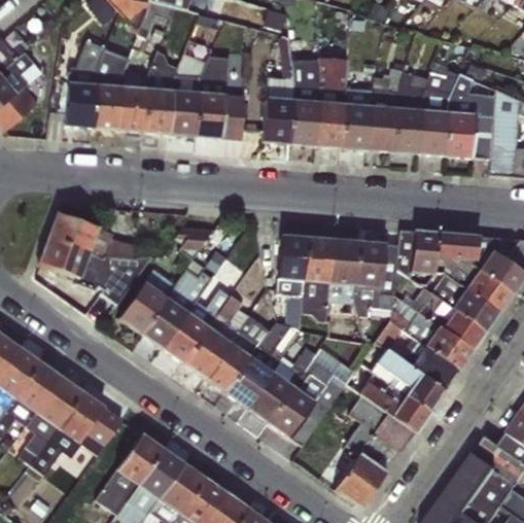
[(111,0),(139,32),(151,1),(150,0),(111,0)]
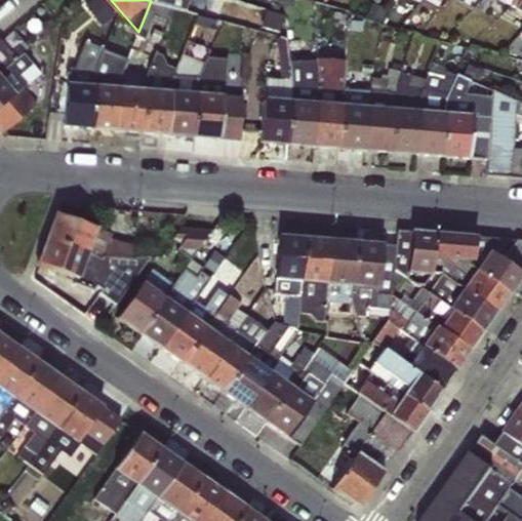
[(189,0),(187,7),(201,10),(203,0),(189,0)]
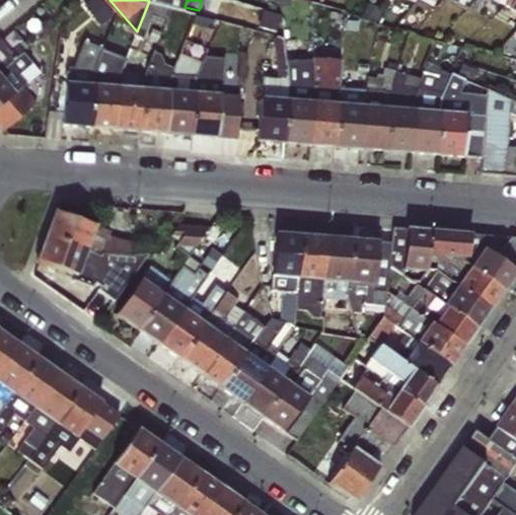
[(370,0),(365,12),(380,18),(385,7),(370,0)]
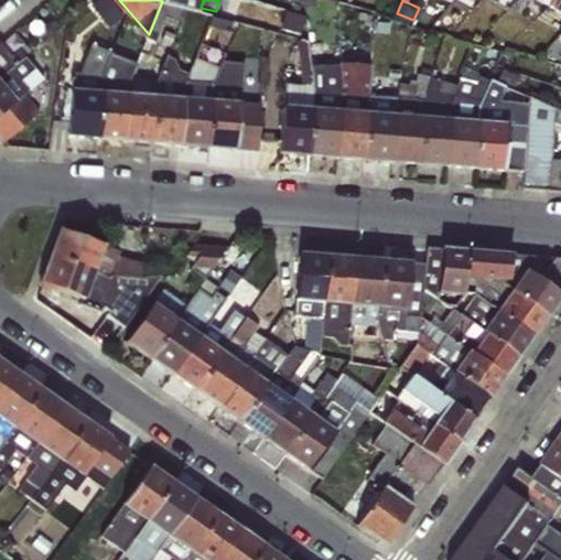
[(168,10),(182,15),(184,6),(162,1),(149,34),(158,38),(168,10)]
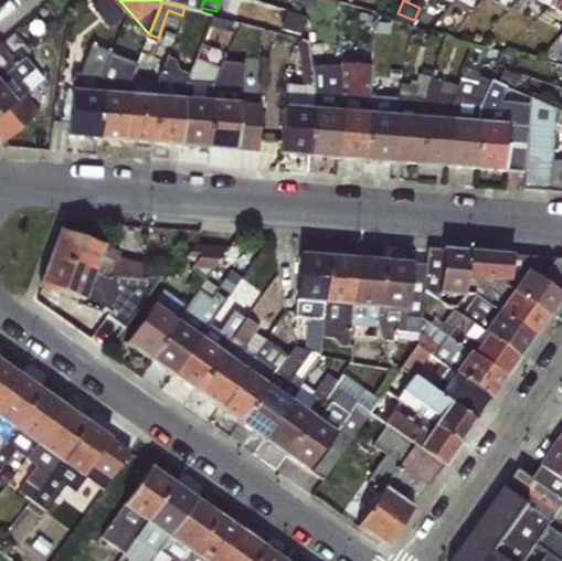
[(306,8),(287,4),(282,30),(300,34),(306,8)]
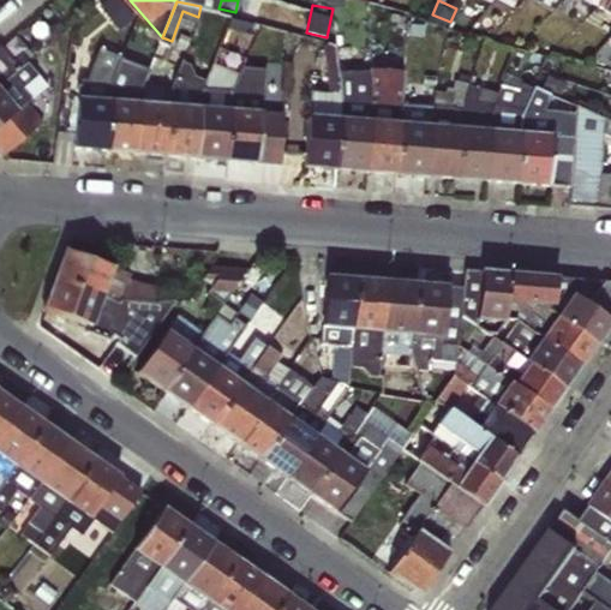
[(217,9),(205,6),(202,18),(211,23),(217,9)]
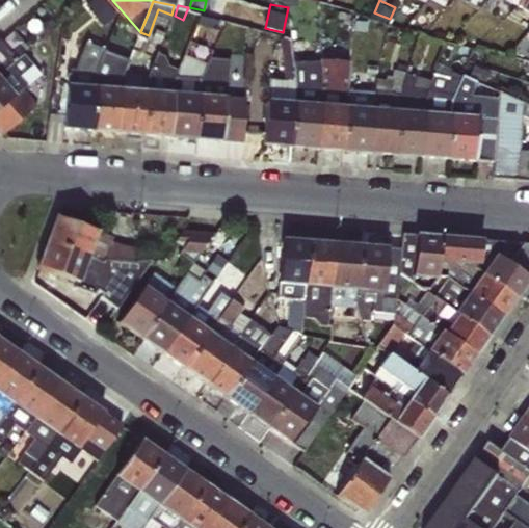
[(296,99),(323,101),(322,57),(322,37),(294,40),(296,62),(297,77),(296,99)]
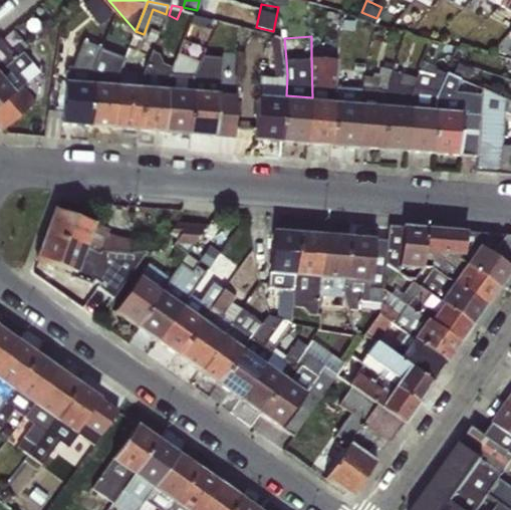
[(94,67),(102,45),(85,38),(75,64),(69,64),(68,79),(94,80),(94,67)]
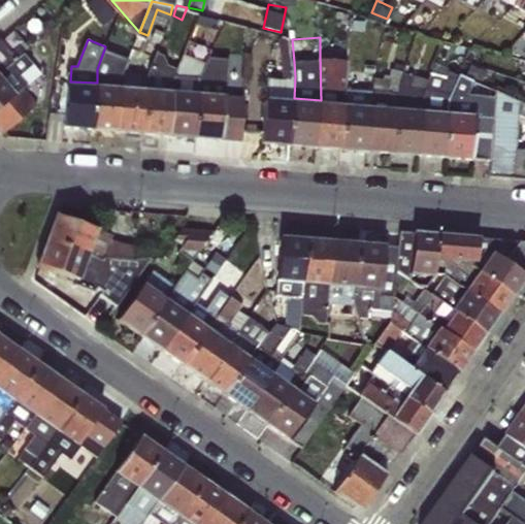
[(470,54),(473,44),(450,39),(448,50),(470,54)]
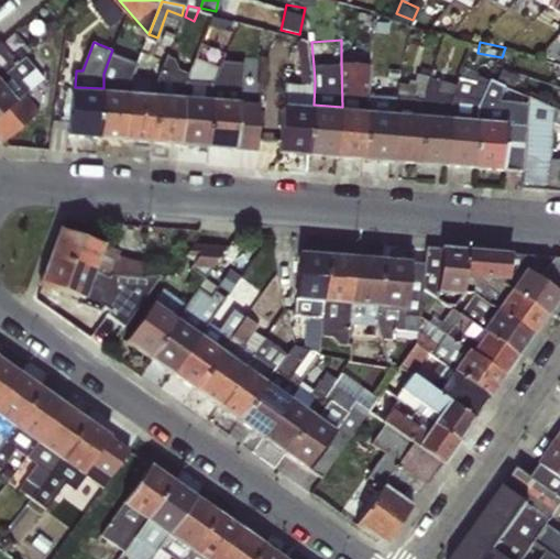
[(103,88),(132,90),(132,77),(138,59),(112,50),(103,74),(103,88)]
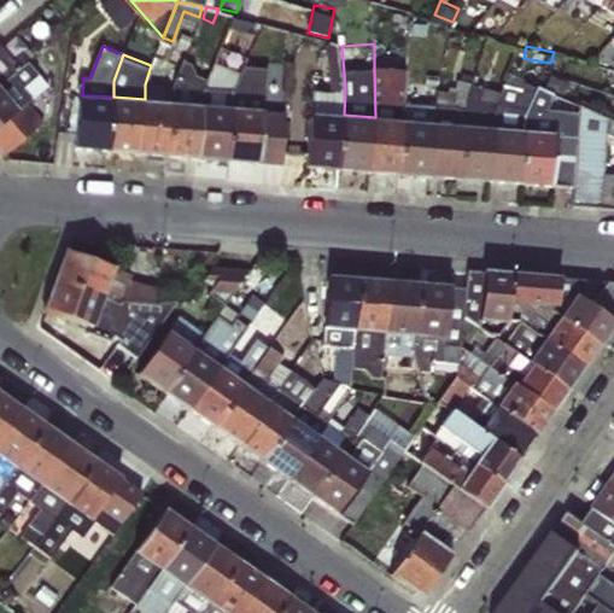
[(0,85),(13,74),(0,57),(0,85)]
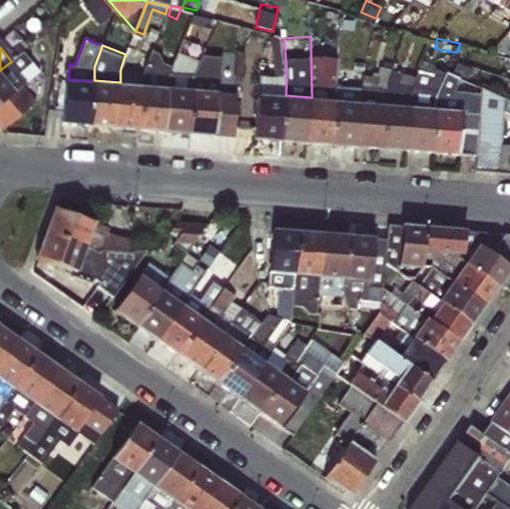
[(0,70),(16,90),(24,82),(28,79),(21,71),(35,59),(25,48),(11,61),(0,70)]
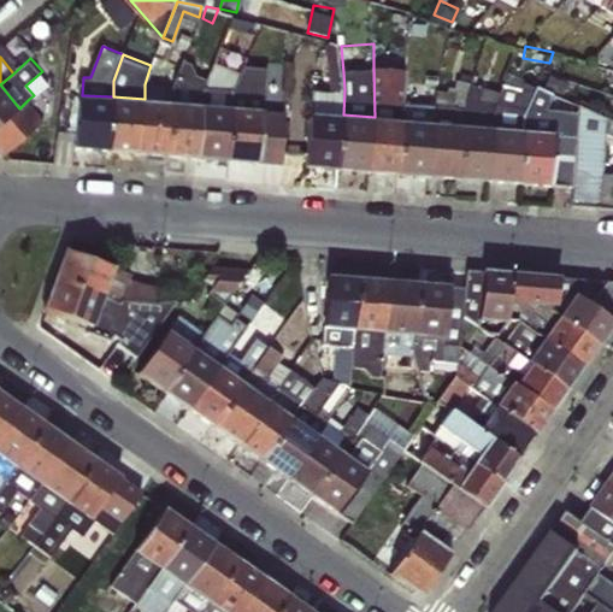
[(205,87),(208,76),(198,72),(194,62),(186,58),(175,83),(174,101),(205,104),(205,87)]
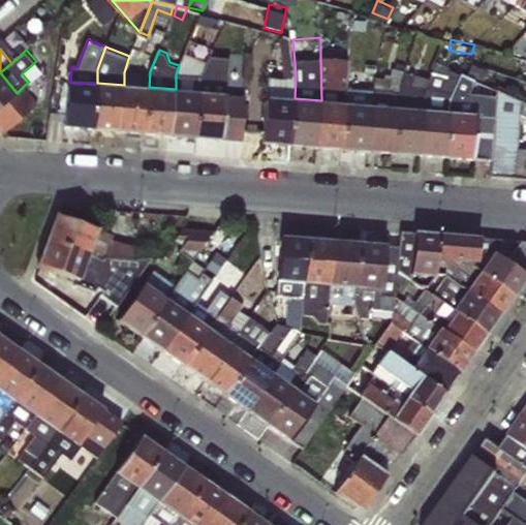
[(202,75),(208,62),(184,53),(179,65),(176,74),(176,89),(202,91),(202,75)]
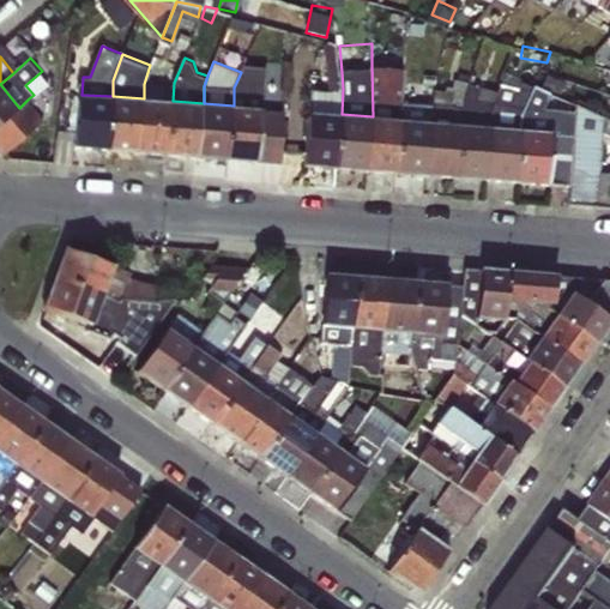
[(234,106),(263,108),(267,65),(245,64),(241,72),(234,88),(234,106)]
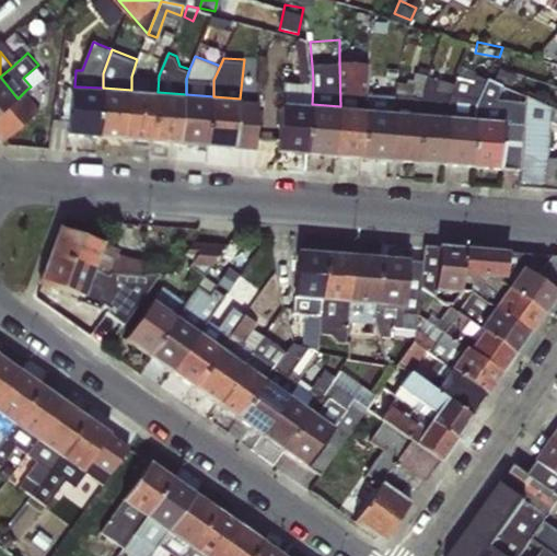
[(368,108),(370,69),(371,62),(339,60),(340,106),(368,108)]
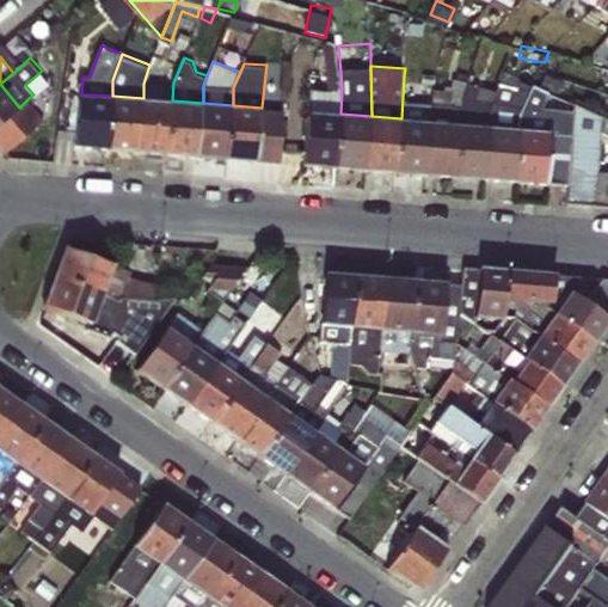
[(535,84),(550,90),(557,73),(542,66),(535,84)]
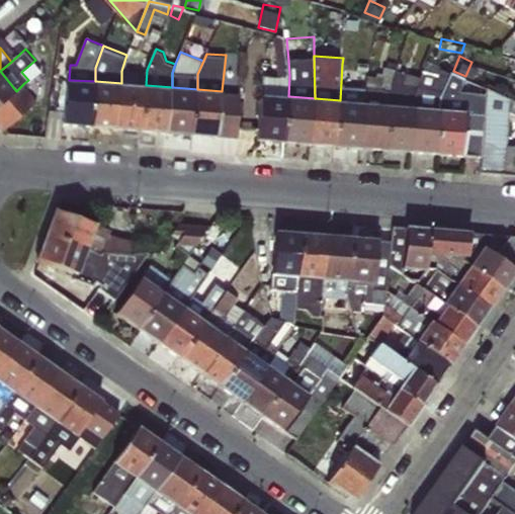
[(289,75),(288,61),(280,61),(281,76),(264,76),(262,94),(288,96),(289,75)]
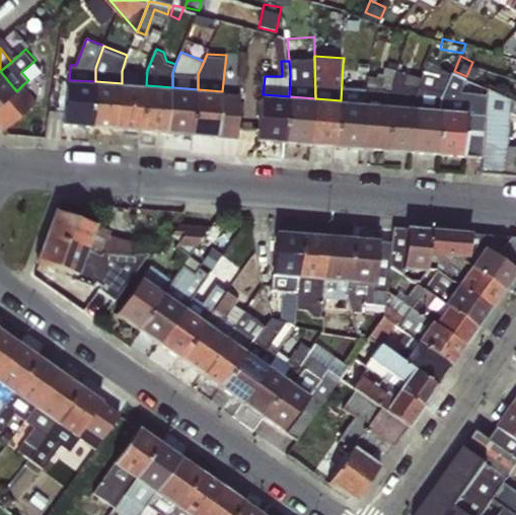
[(443,93),(454,71),(428,61),(421,76),(416,106),(442,108),(443,93)]
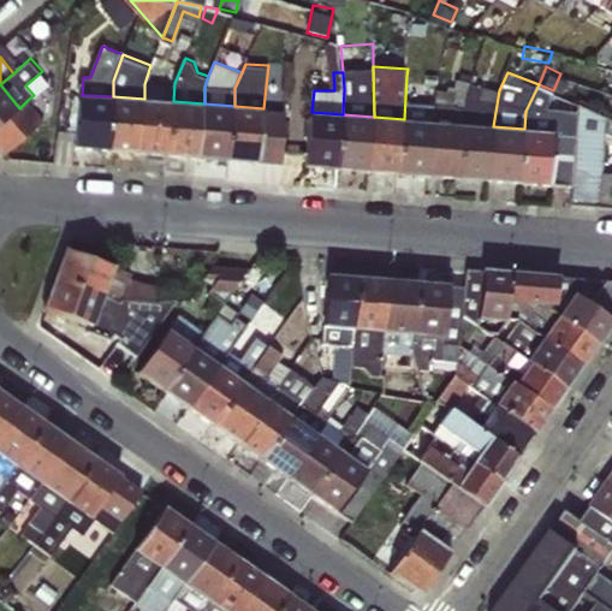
[(406,76),(404,119),(433,122),(437,92),(427,92),(427,77),(406,76)]
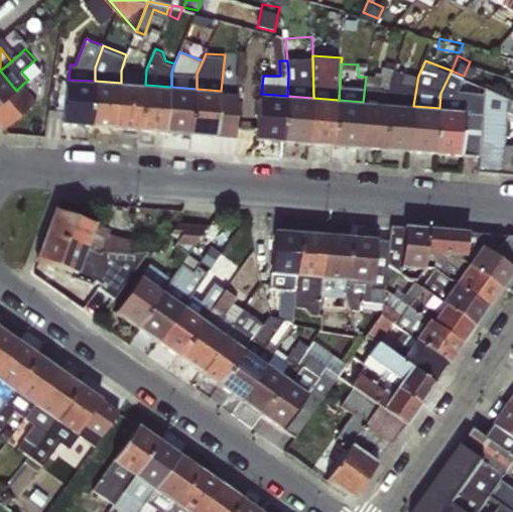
[(387,104),(394,69),(395,68),(384,65),(382,75),(367,74),(366,77),(363,102),(387,104)]
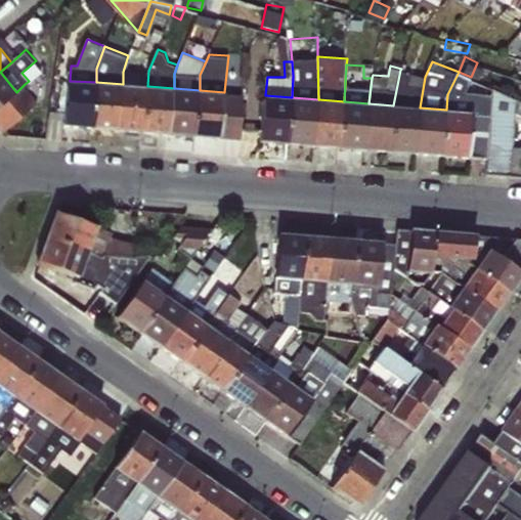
[(400,70),(393,105),(420,107),(425,77),(400,70)]
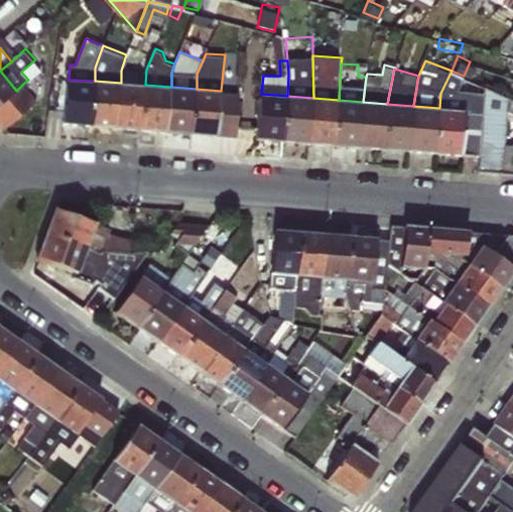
[(0,71),(0,105),(17,92),(16,91),(0,71)]
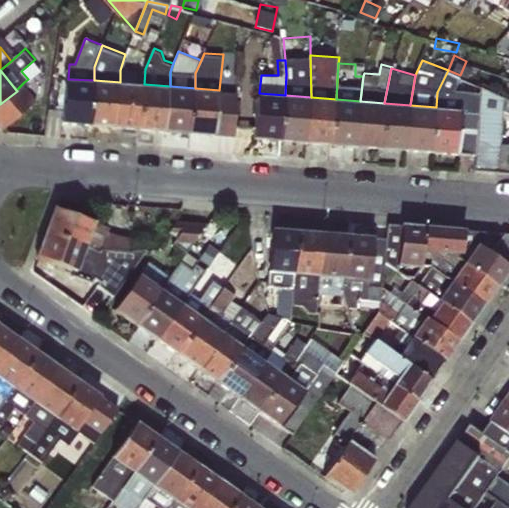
[(477,154),(482,97),(472,96),(452,94),(460,75),(448,70),(437,92),(436,107),(461,109),(459,152),(477,154)]
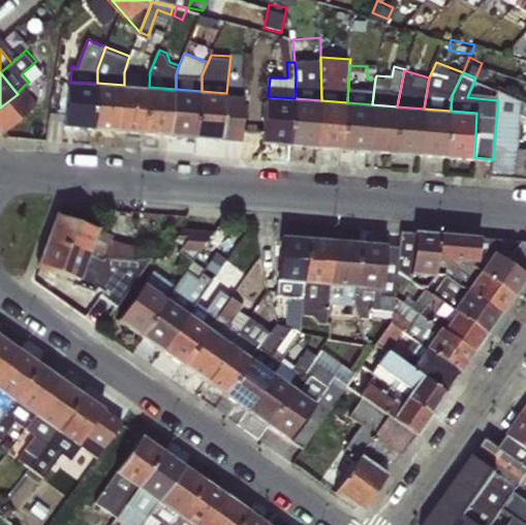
[(94,128),(97,83),(70,82),(67,126),(94,128)]
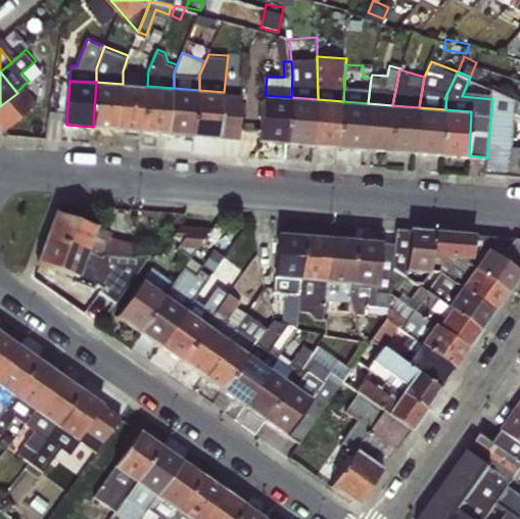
[(123,84),(96,82),(93,127),(120,129),(123,84)]
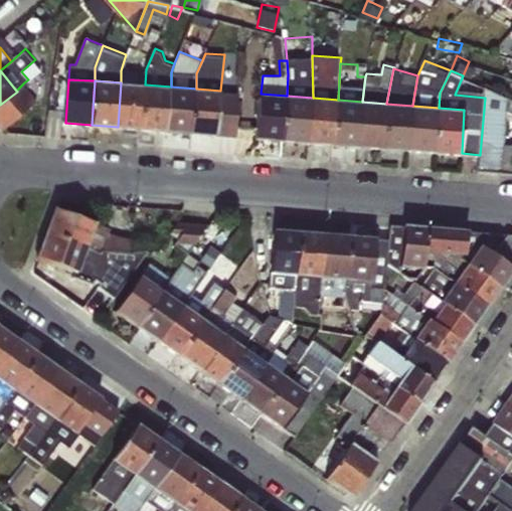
[(0,105),(0,123),(3,128),(39,103),(24,82),(16,91),(17,92),(0,105)]
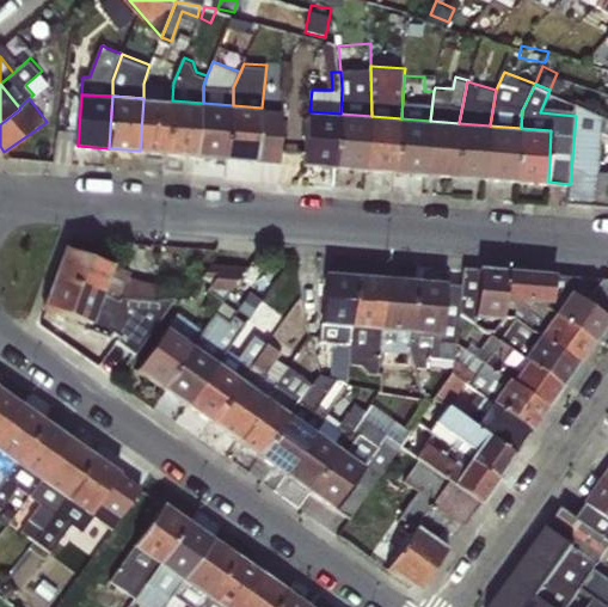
[(172,100),(143,98),(140,151),(167,153),(172,100)]
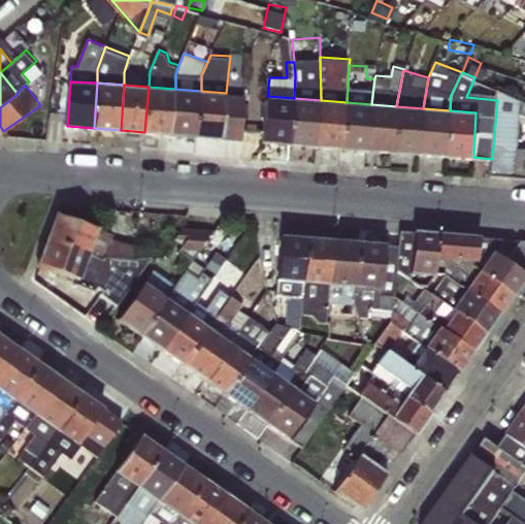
[(497,100),(498,88),(492,86),(487,99),(497,100)]
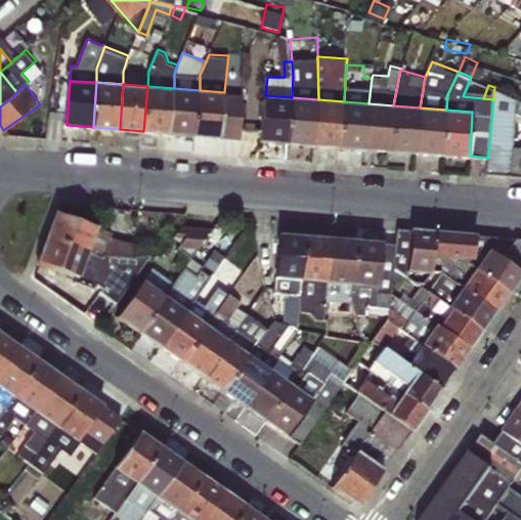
[(147,86),(143,131),(171,133),(174,88),(147,86)]
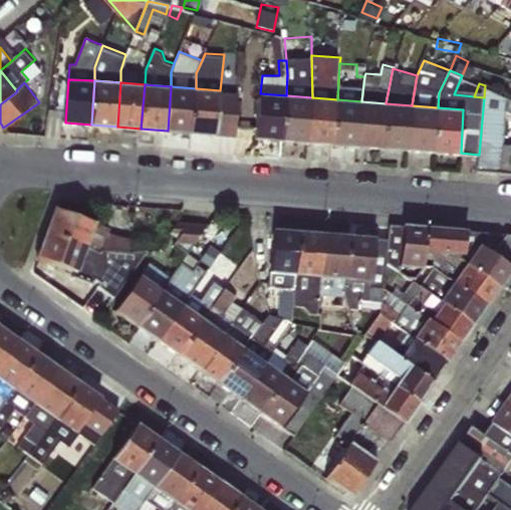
[(478,169),(510,172),(510,143),(505,143),(507,109),(510,112),(510,97),(485,85),(484,97),(479,155),(478,169)]
